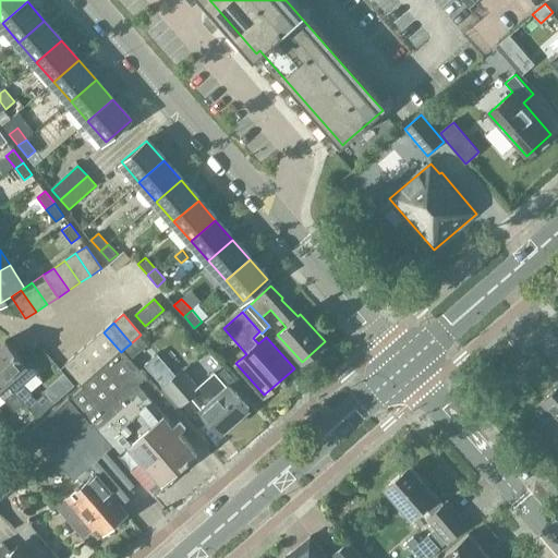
[(111,361),(121,352),(104,332),(94,340),(111,361)]
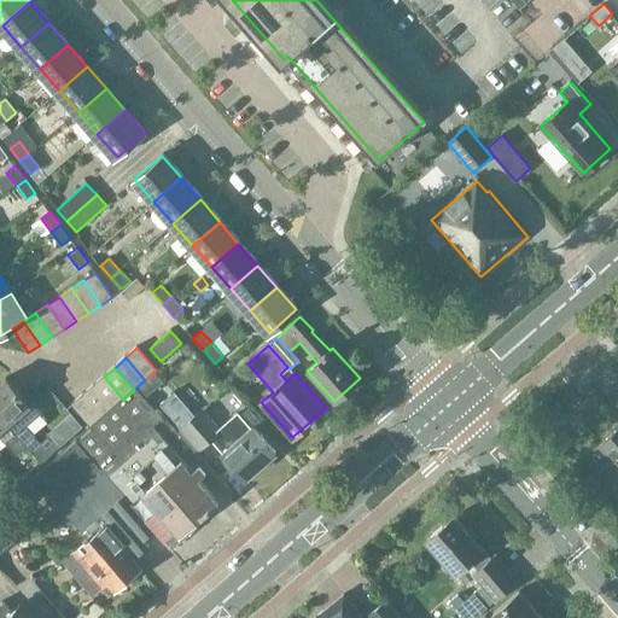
[(112,409),(123,400),(104,377),(93,386),(112,409)]
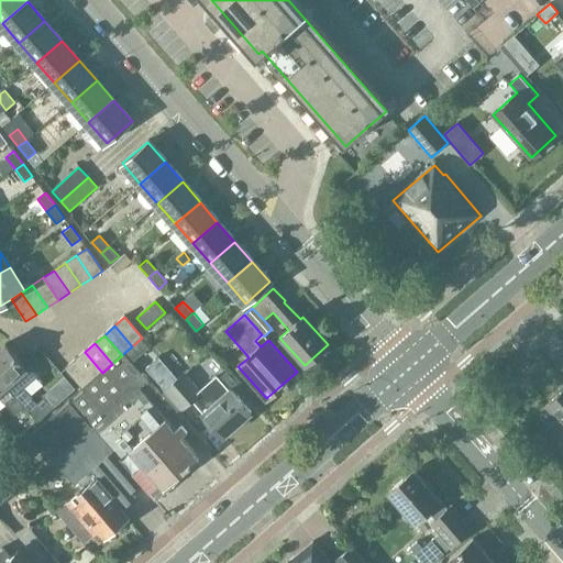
[(0,349),(0,381),(24,408),(37,423),(55,408),(46,397),(37,404),(24,388),(39,376),(31,367),(28,370),(6,345),(0,349)]
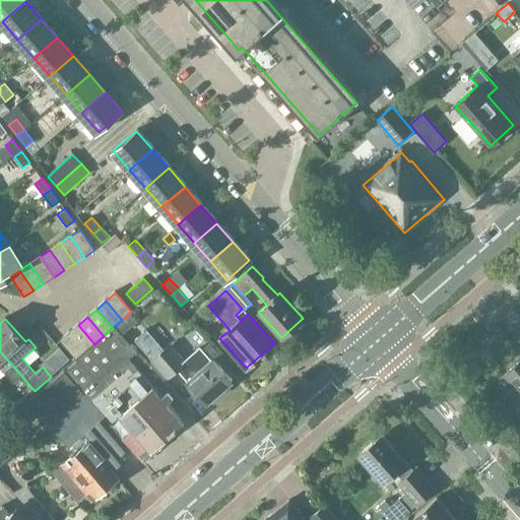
[(77,361),(64,372),(110,425),(130,447),(144,464),(171,442),(167,437),(184,421),(170,404),(175,400),(170,393),(164,398),(128,358),(137,350),(123,334),(116,325),(113,328),(104,336),(94,344),(85,351),(76,360),(77,361)]
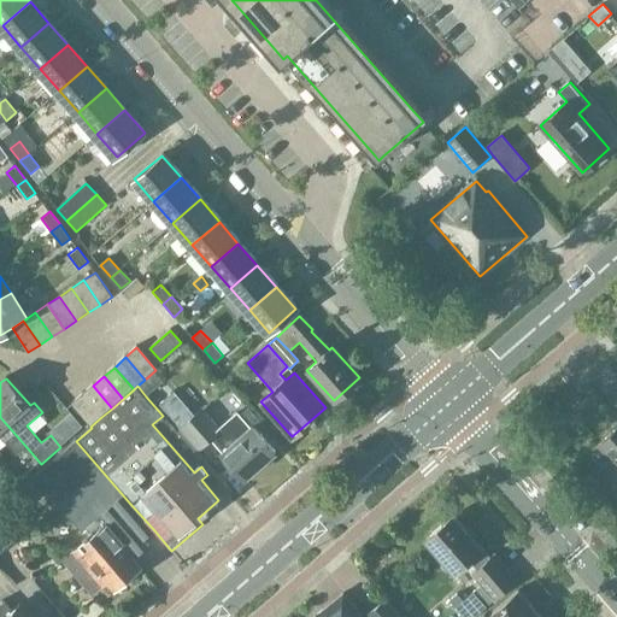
[(101,417),(112,409),(93,386),(82,395),(101,417)]
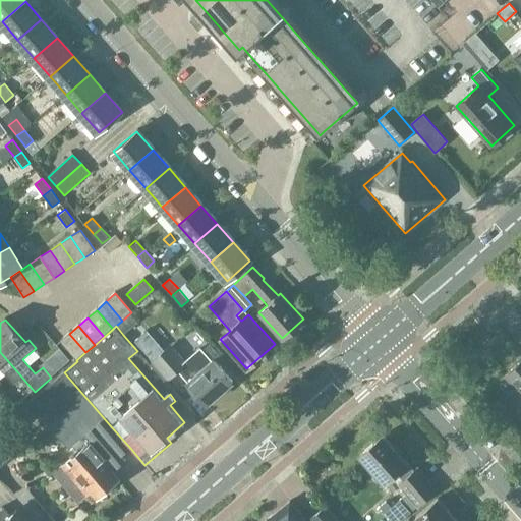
[(76,360),(85,352),(69,334),(60,342),(76,360)]
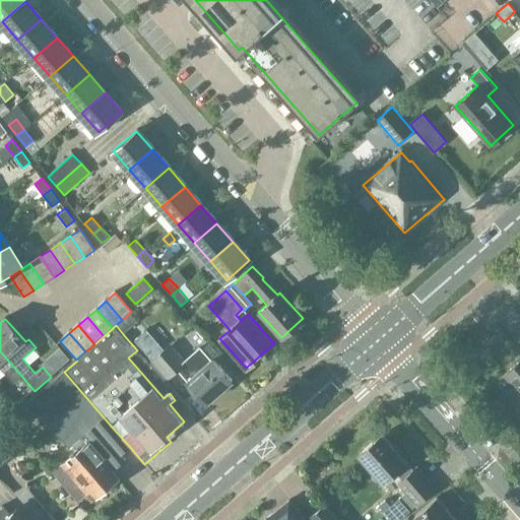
[(151,361),(167,378),(178,368),(184,363),(183,362),(169,345),(151,361)]
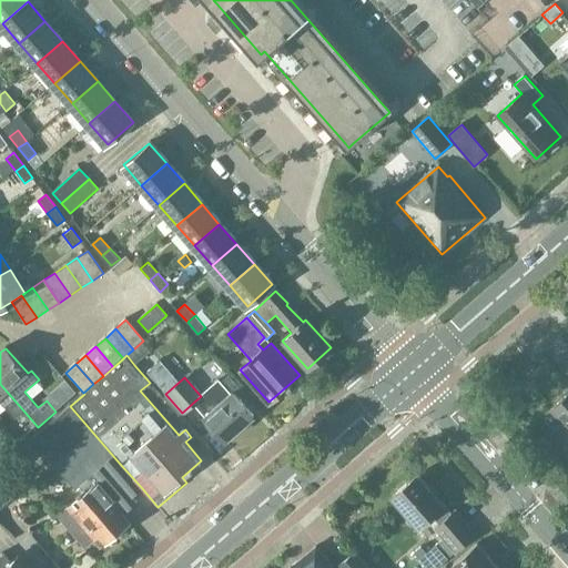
[(201,396),(194,402),(205,415),(204,416),(224,440),(252,416),(231,392),(220,378),(200,395),(201,396)]
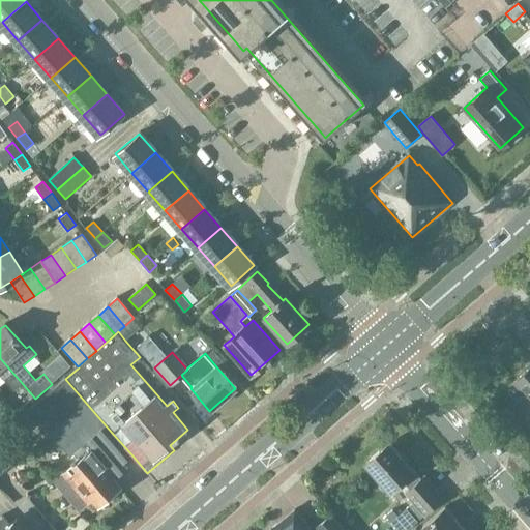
[(0,358),(0,374),(15,391),(23,384),(0,358)]
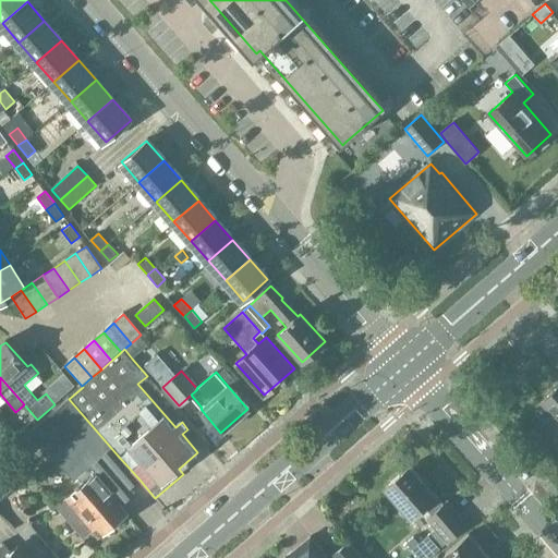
[(557,387),(541,403),(557,422),(557,387)]
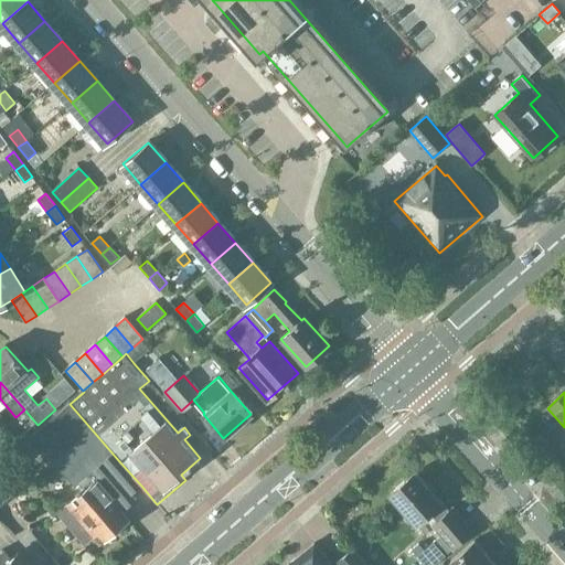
[(68,403),(31,436),(74,486),(77,483),(85,491),(60,512),(87,544),(100,533),(105,537),(126,520),(127,519),(120,512),(136,500),(130,494),(141,486),(119,461),(70,404),(68,403)]
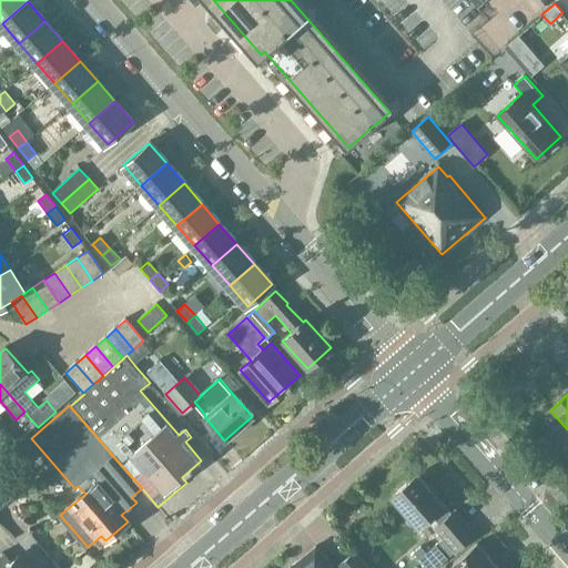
[(1,468),(0,469),(0,509),(21,492),(1,468)]
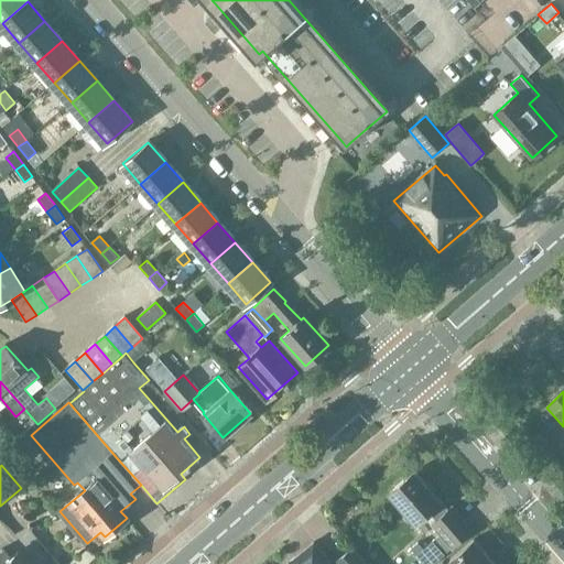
[(415,470),(390,492),(415,522),(429,510),(437,520),(432,524),(441,534),(423,549),(418,542),(411,549),(424,563),(433,563),(453,548),(474,529),(453,507),(449,510),(441,500),(415,470)]
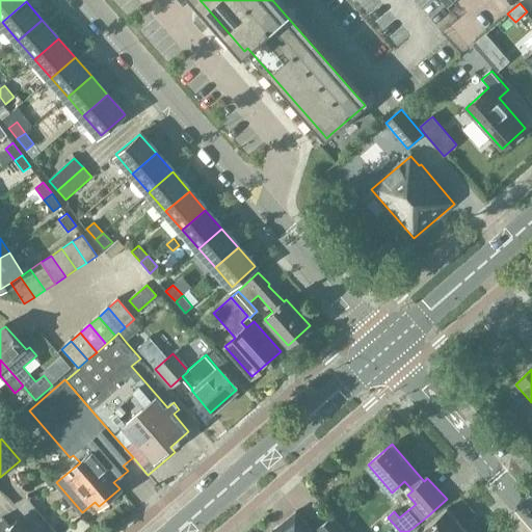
[(459,531),(463,529),(447,509),(423,530),(424,531),(459,531)]
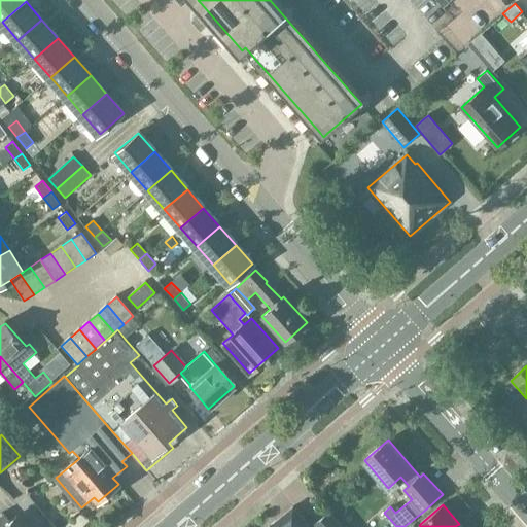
[(311,526),(294,506),(269,526),(311,526)]
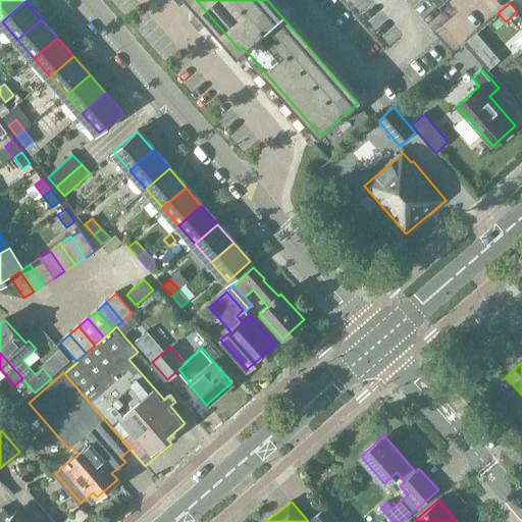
[(2,508),(0,510),(0,521),(24,521),(15,511),(9,516),(2,508)]
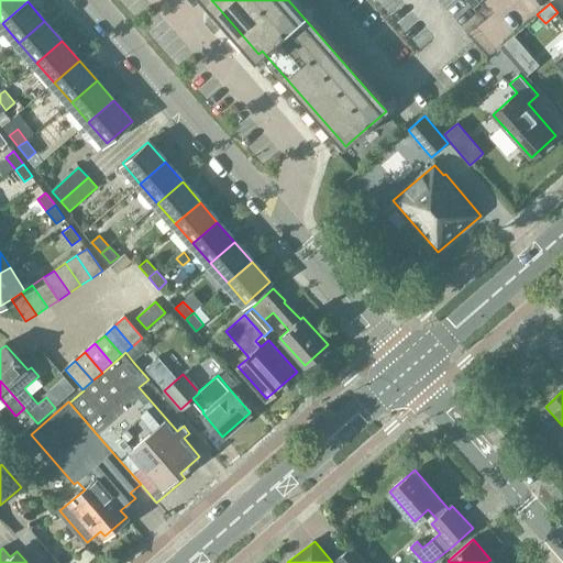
[(362,562),(351,548),(334,562),(362,562)]
